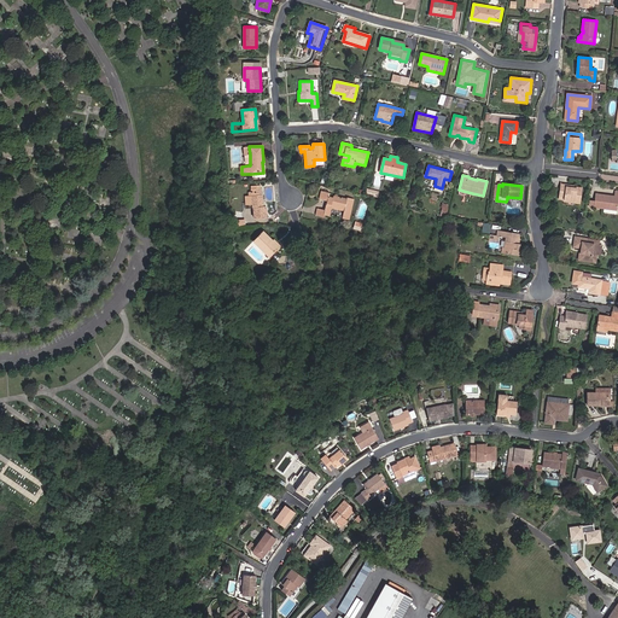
[(264,208),(263,208),(262,188),(261,186),(251,186),(251,188),(252,192),(249,193),(250,197),(248,197),(248,204),(252,203),(252,208),(254,208),(255,219),(267,217),(267,209),(264,209),(264,208)]
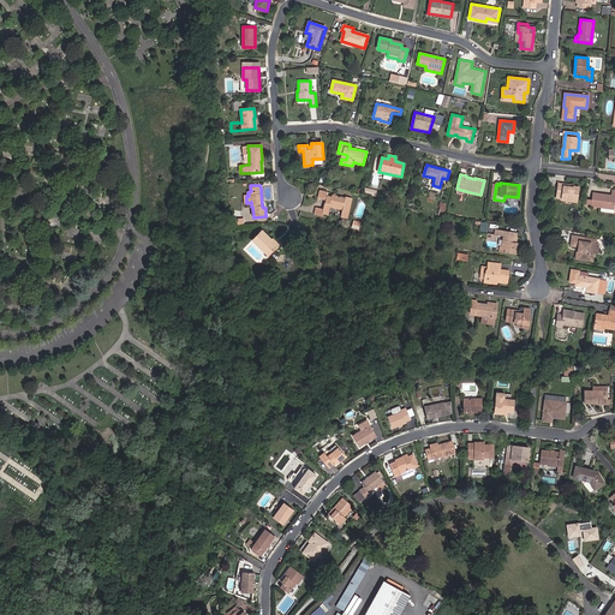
[(577,203),(579,187),(571,186),(559,185),(556,198),(562,199),(572,201),(572,202),(577,203)]
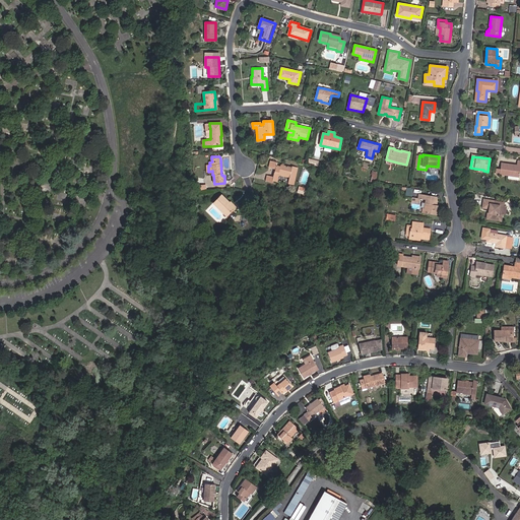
[(517,165),(501,163),(501,170),(500,173),(519,176),(519,169),(519,160),(518,160),(517,165)]
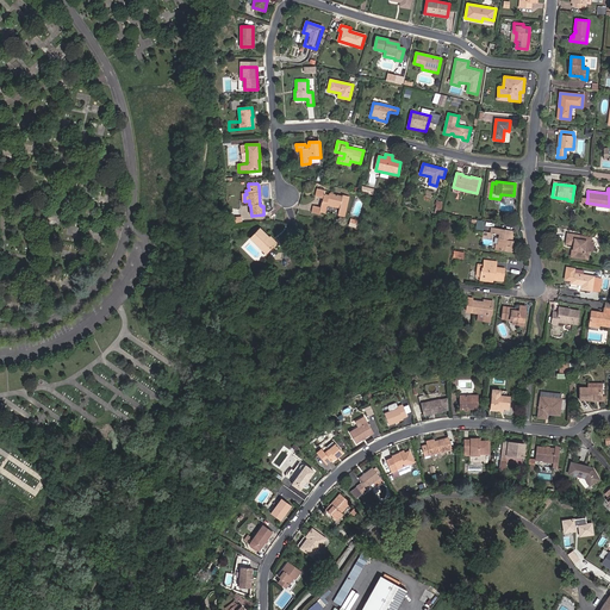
[(338,215),(344,217),(349,197),(343,195),(342,197),(330,194),(330,195),(324,194),(325,191),(317,190),(315,197),(323,198),(321,207),(313,205),(311,211),(319,213),(319,212),(325,213),(328,205),(340,207),(338,215)]
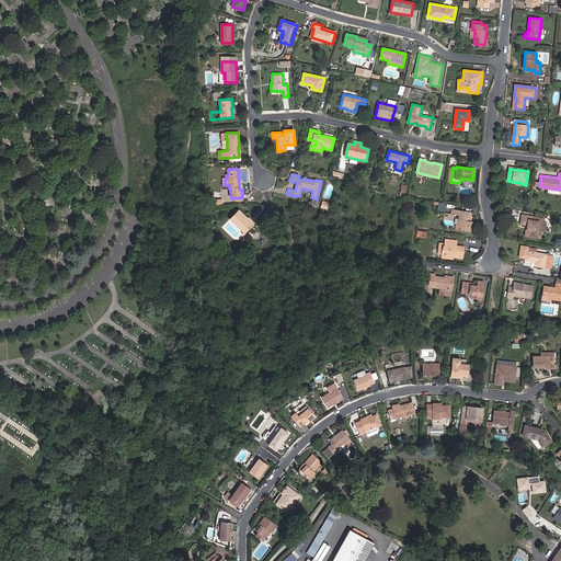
[(451,209),(450,214),(451,214),(459,215),(457,225),(456,225),(455,229),(472,232),(473,221),(471,221),(472,213),(451,209)]
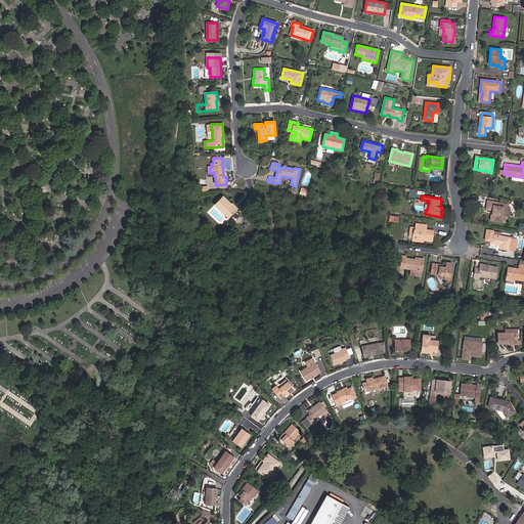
[(236,210),(230,205),(231,204),(223,197),(215,205),(228,218),(236,210)]
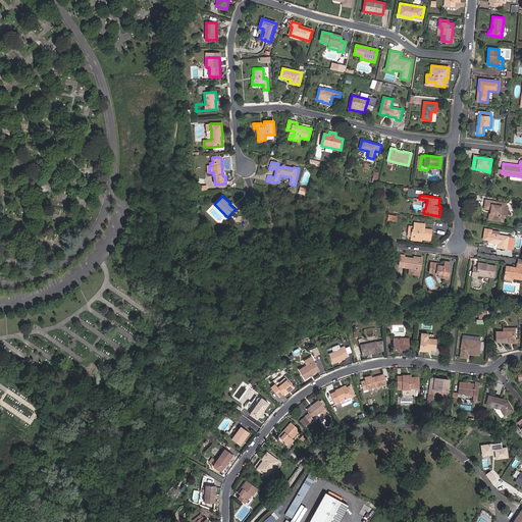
[(501,206),(502,202),(485,200),(484,208),(490,209),(488,219),(503,222),(504,215),(507,216),(508,207),(501,206)]
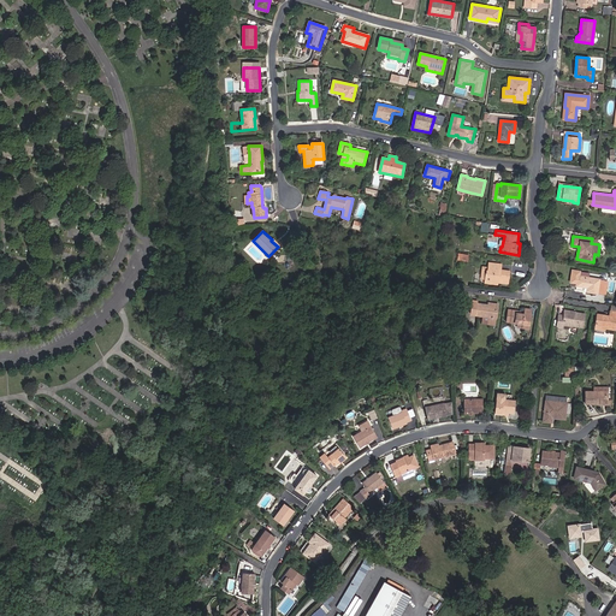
[(509,273),(501,272),(501,270),(501,265),(489,262),(489,268),(487,271),(486,271),(485,279),(485,283),(498,284),(498,282),(508,283),(509,273)]
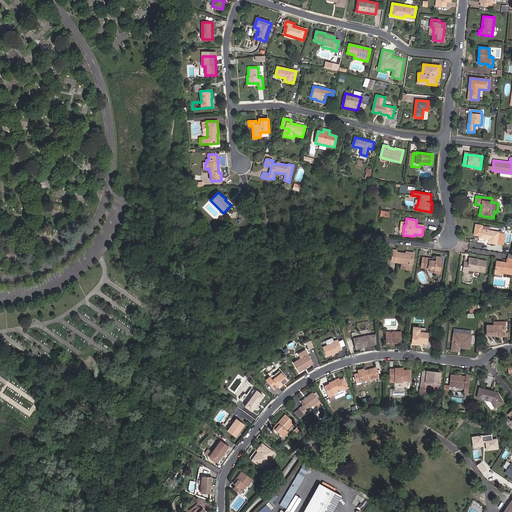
[(487,242),(503,245),(505,234),(480,229),(481,225),(476,224),(474,234),(479,235),(479,238),(488,239),(487,242)]
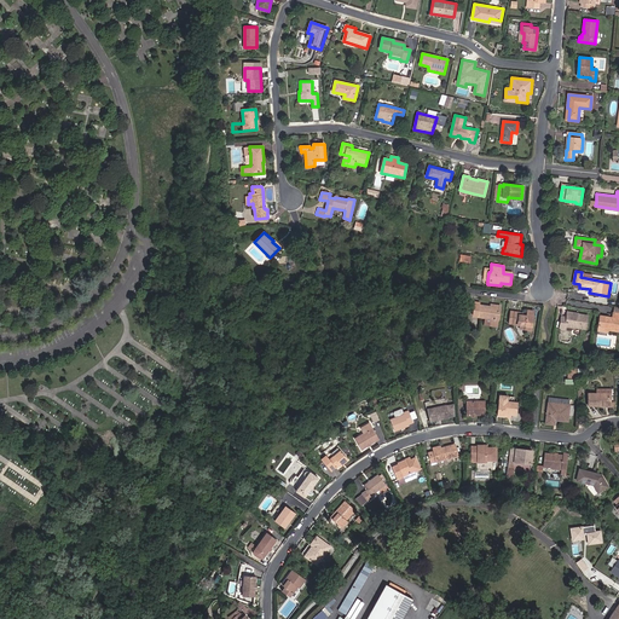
[(497,327),(499,308),(491,307),(475,305),(474,316),(491,319),(490,325),(497,327)]
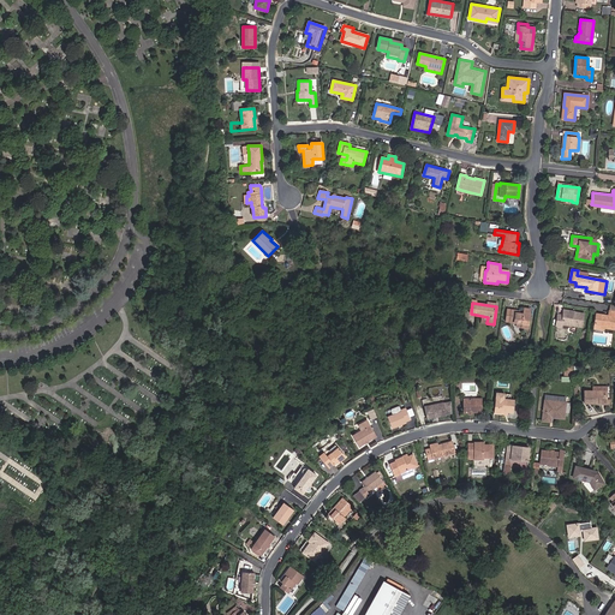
[(527,327),(530,309),(524,308),(524,314),(518,312),(518,314),(515,314),(517,310),(511,310),(508,309),(506,321),(517,322),(521,323),(521,327),(527,327)]
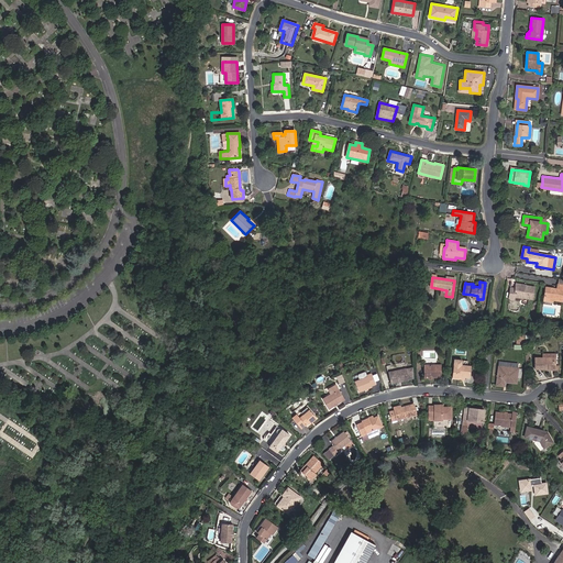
[(562,285),(558,285),(556,288),(545,287),(543,300),(552,301),(552,299),(562,301),(562,291),(562,285)]
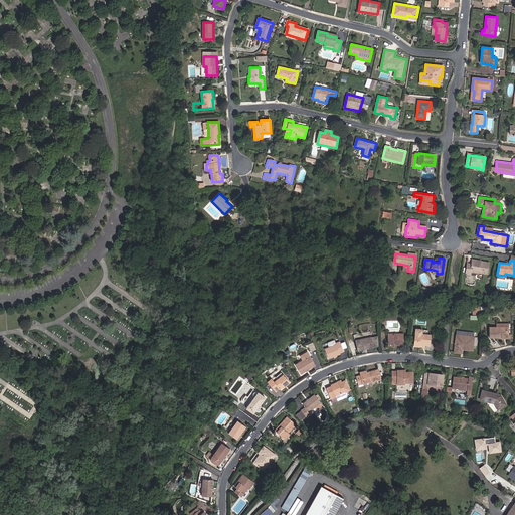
[(468,264),(466,273),(470,274),(471,271),(483,273),(487,274),(489,263),(481,262),(480,264),(472,262),(472,265),(468,264)]
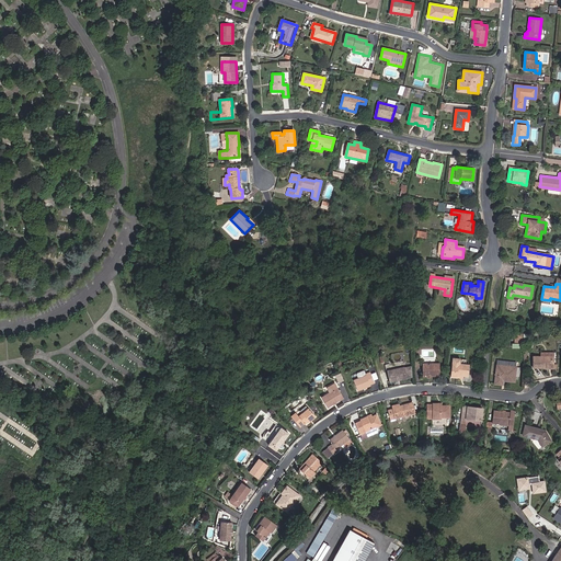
[(540,367),(552,368),(552,365),(552,358),(552,357),(554,357),(554,352),(541,351),(541,356),(533,355),(531,367),(537,367),(540,367)]
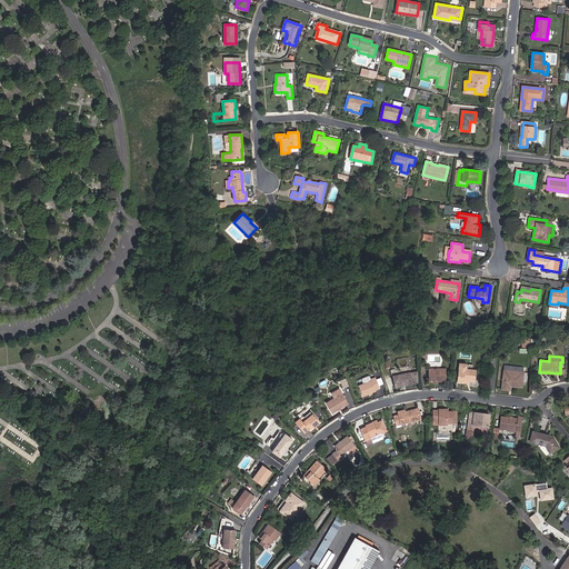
[(470,380),(475,381),(476,370),(467,369),(467,365),(459,363),(457,381),(465,382),(465,380),(470,380)]
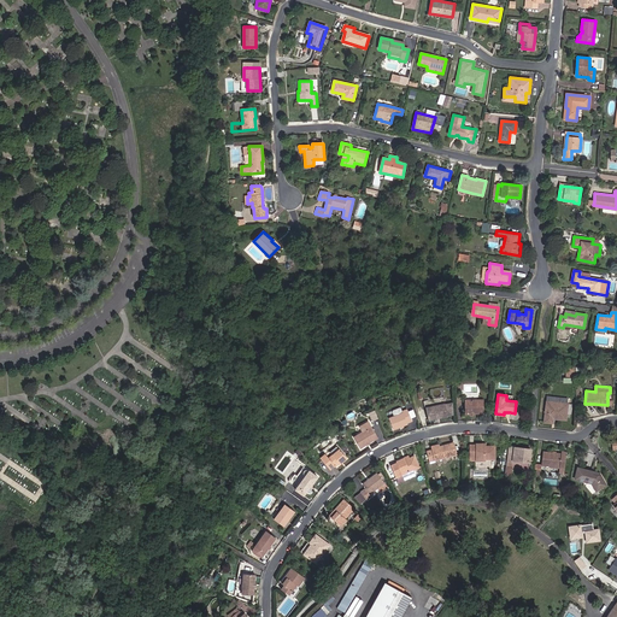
[(465,413),(470,413),(475,413),(483,413),(483,399),(465,399),(465,413)]
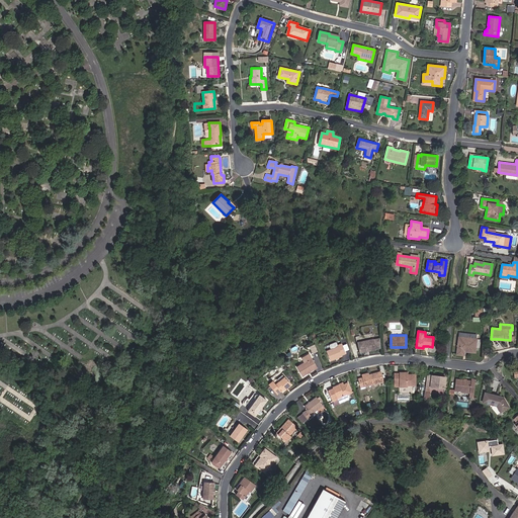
[(464,349),(476,350),(477,339),(462,337),(458,337),(456,354),(464,355),(464,351),(464,349)]
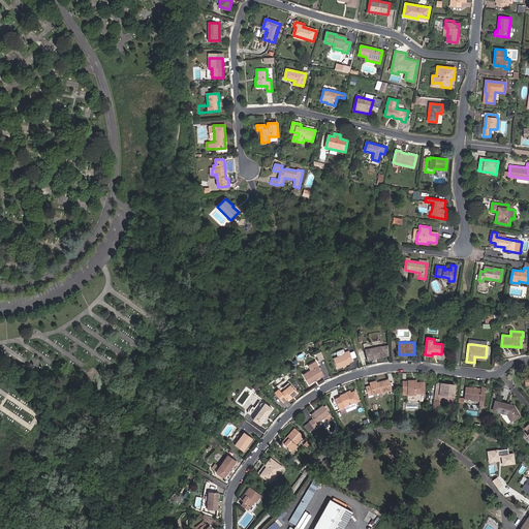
[(383,356),(389,355),(387,345),(381,346),(365,349),(367,361),(383,356)]
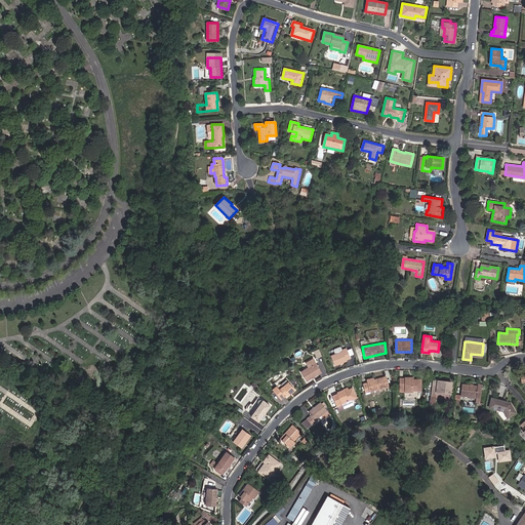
[(335,353),(330,355),(334,365),(347,361),(347,360),(351,358),(347,348),(342,349),(342,351),(335,353)]
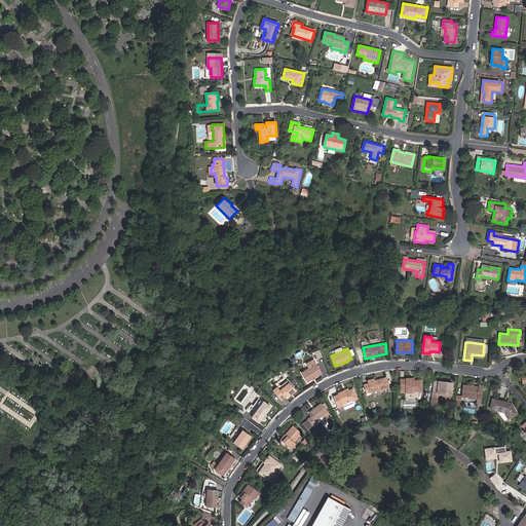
[(307,381),(323,373),(314,359),(306,364),(309,368),(302,372),(307,381)]
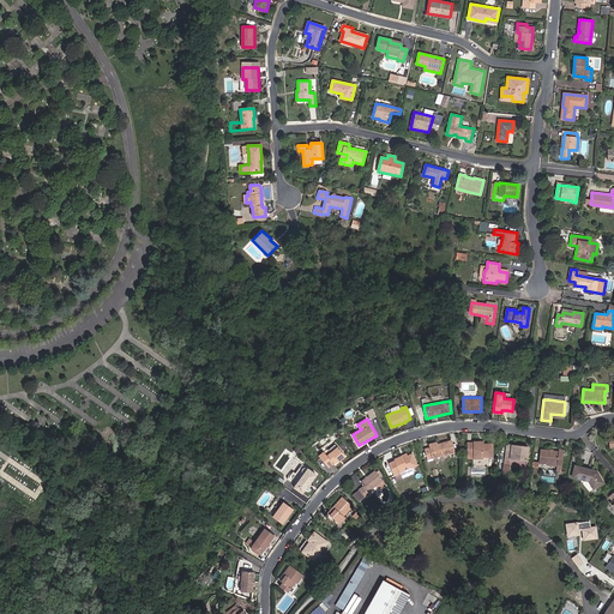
[(450,441),(437,445),(429,447),(423,450),(427,459),(453,452),(450,441)]
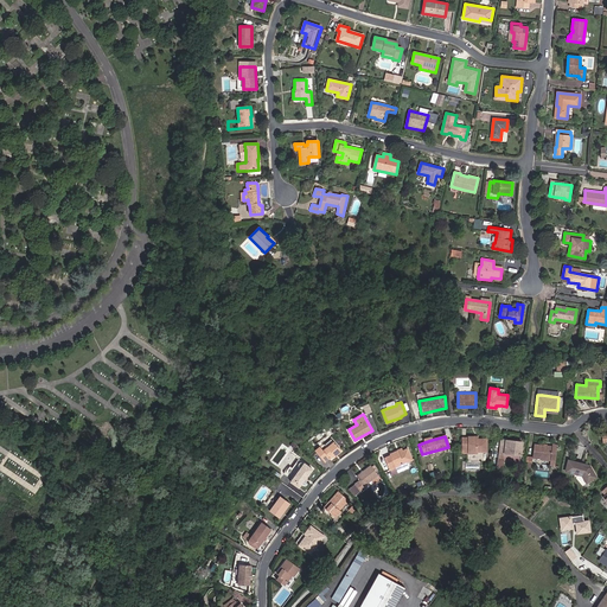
[(461,448),(468,448),(468,453),(478,453),(478,452),(486,452),(486,439),(477,439),(474,439),(474,436),(467,436),(467,438),(461,438),(461,448)]
